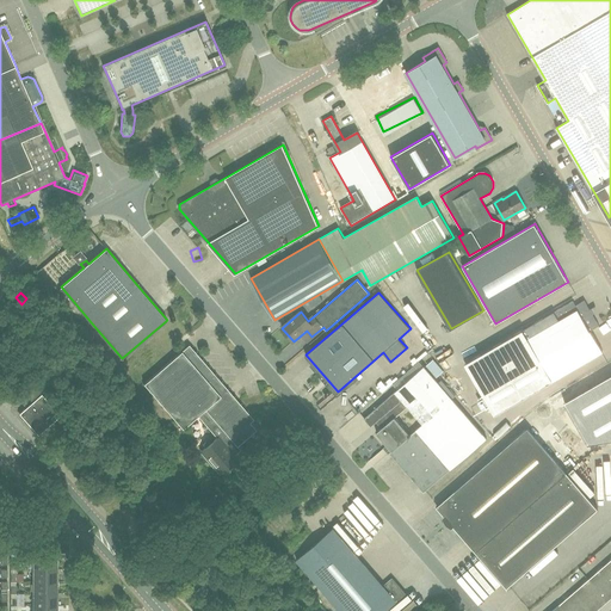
[(165,294),(160,297),(167,308),(172,304),(165,294)]
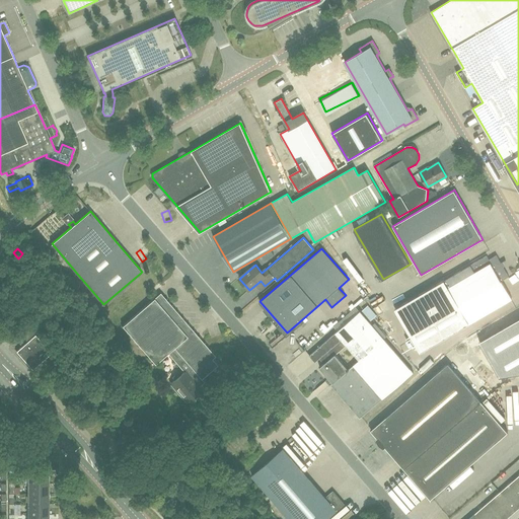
[(421,352),(512,298),(502,281),(509,277),(497,255),(489,260),(487,255),(395,309),(421,352)]
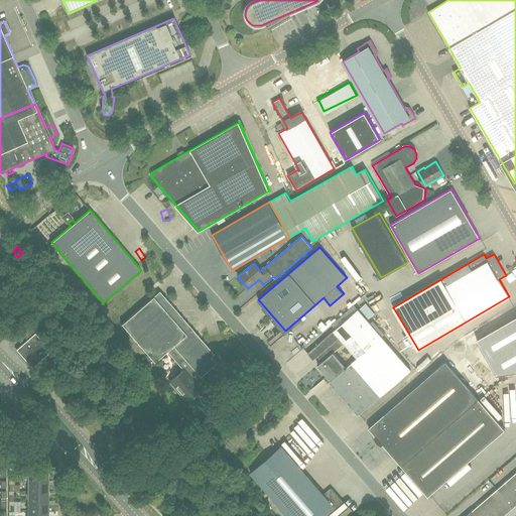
[(153,296),(122,324),(155,362),(167,351),(173,346),(194,368),(192,368),(194,369),(201,377),(217,363),(212,357),(214,355),(165,297),(159,302),(153,296)]
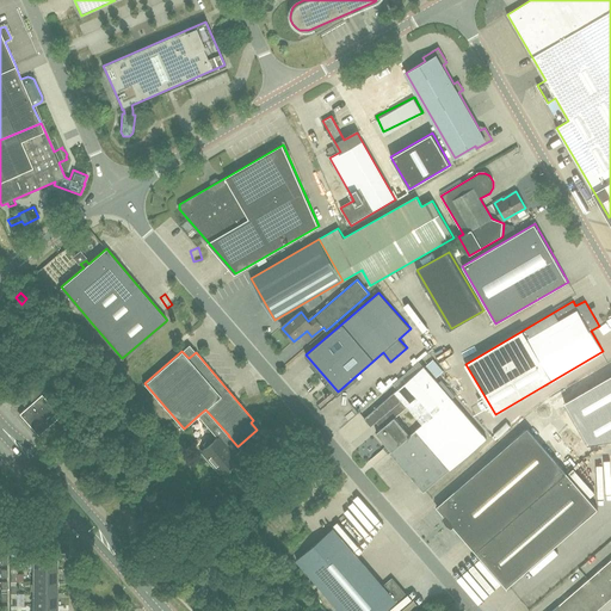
[(389,452),(424,493),(451,469),(485,440),(423,368),(372,411),(381,419),(383,418),(396,406),(402,412),(408,406),(424,424),(411,434),(389,452)]
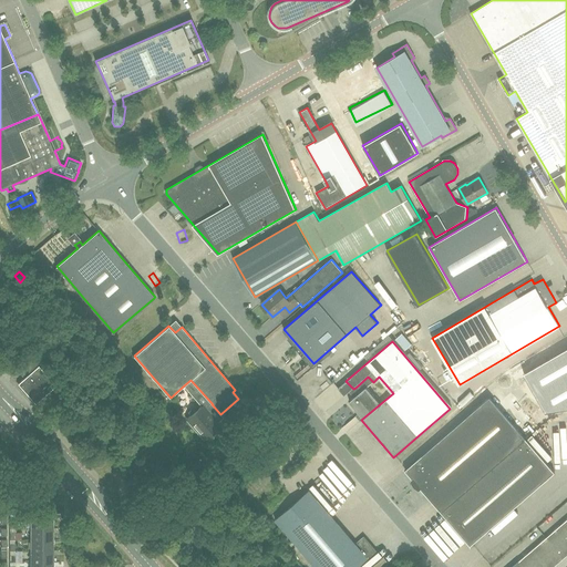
[(566,408),(566,348),(523,373),(546,412),(566,408)]
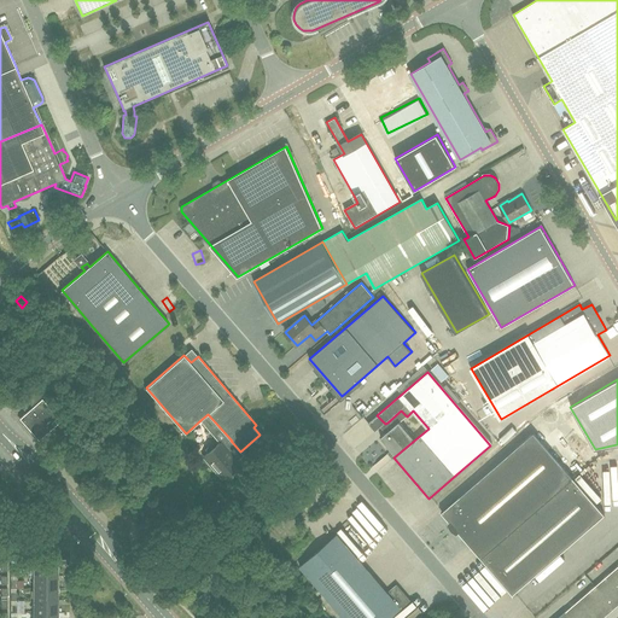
[(40,439),(62,420),(42,398),(21,418),(40,439)]
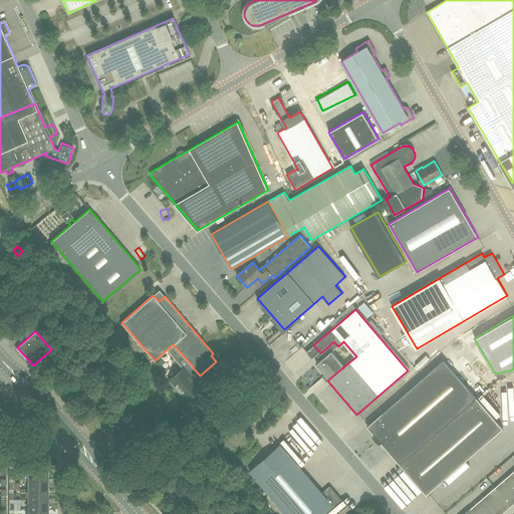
[(327,380),(345,365),(332,350),(338,346),(333,341),(322,351),(326,355),(316,363),(325,374),(323,375),(327,380)]
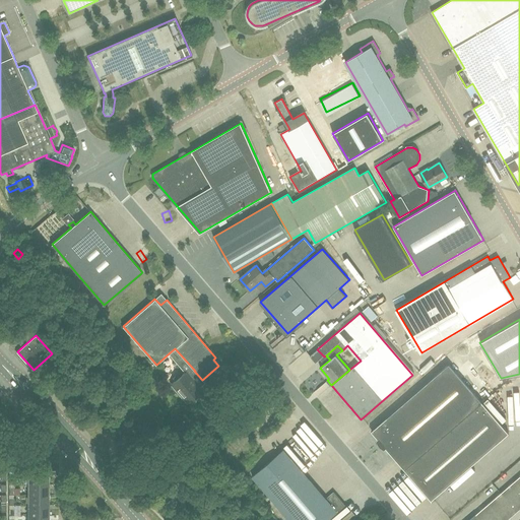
[(175,348),(169,353),(185,373),(172,383),(189,402),(191,400),(198,394),(202,391),(201,391),(199,388),(189,377),(195,372),(194,371),(195,371),(175,348)]
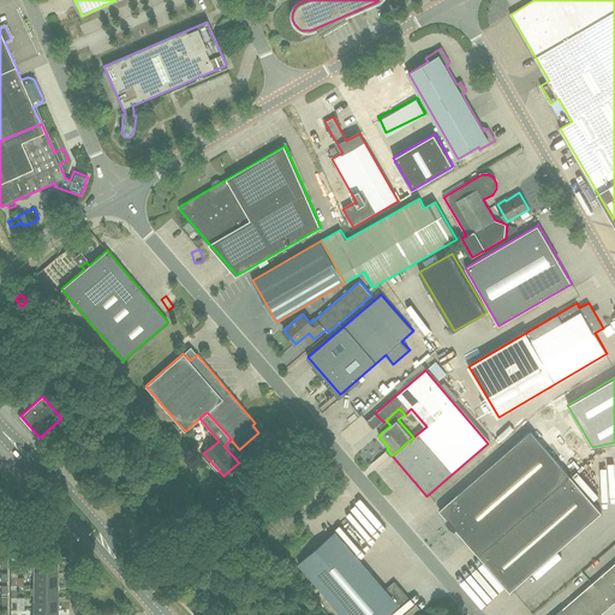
[(479,555),(571,476),(531,430),(440,509),(479,555)]
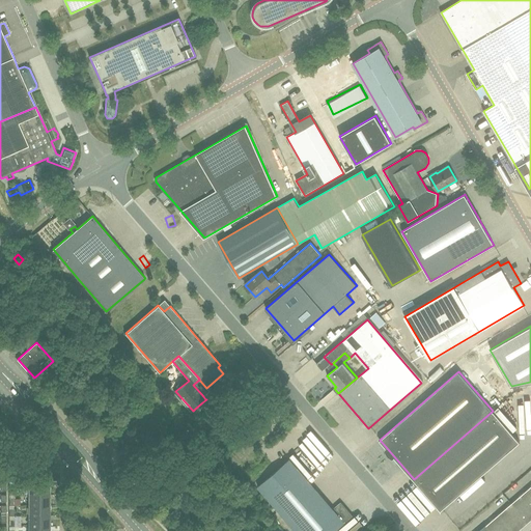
[(520,442),(493,411),(414,479),(441,510),(520,442)]
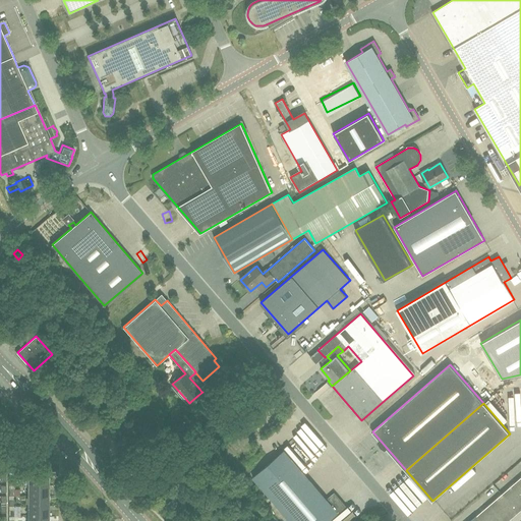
[(268,495),(299,468),(284,451),(253,477),(268,495)]
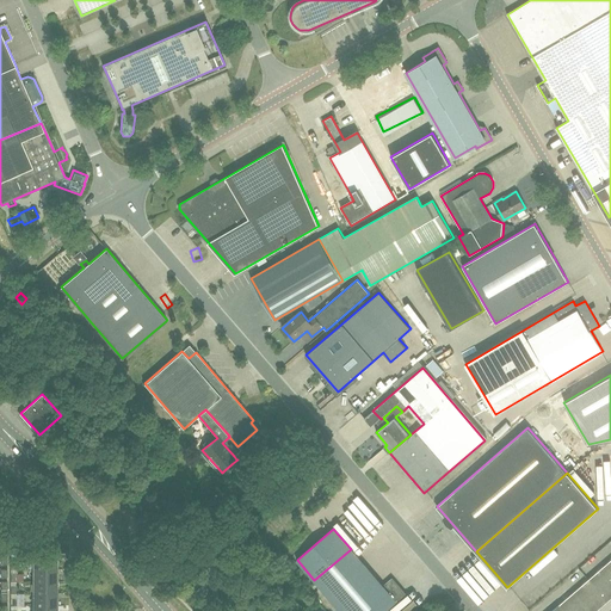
[(351,549),(314,580),(340,610),(384,610),(406,593),(393,578),(383,586),(351,549)]
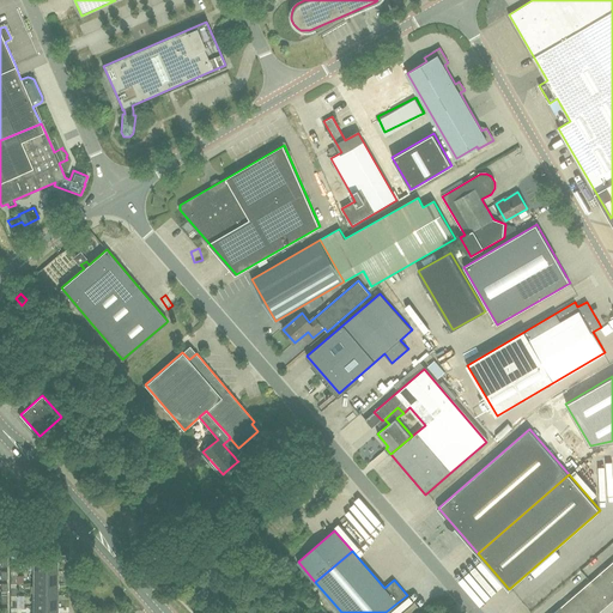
[(34,571),(56,571),(56,559),(34,559),(34,571)]
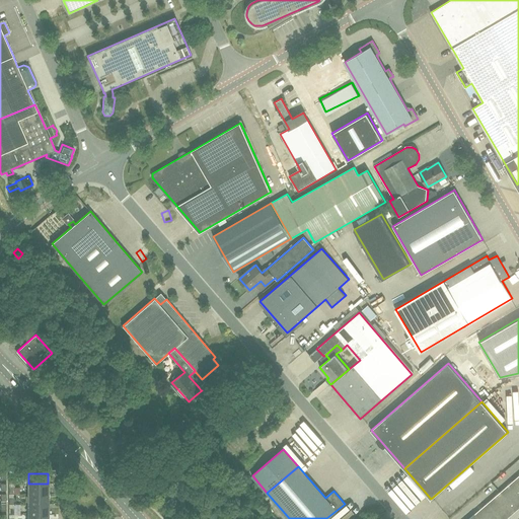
[(508,502),(518,492),(518,489),(512,482),(500,493),(508,502)]
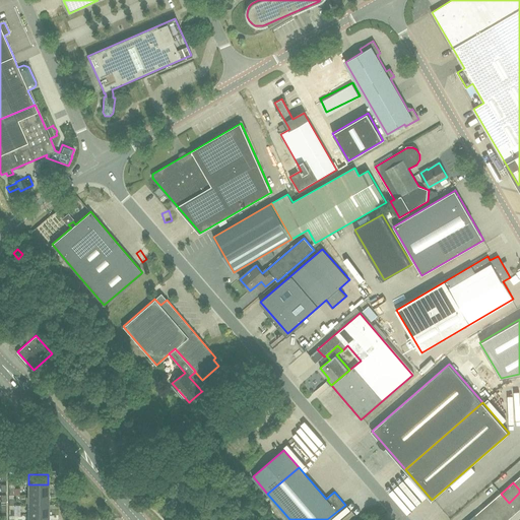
[(28,495),(48,495),(48,484),(28,484),(28,495)]
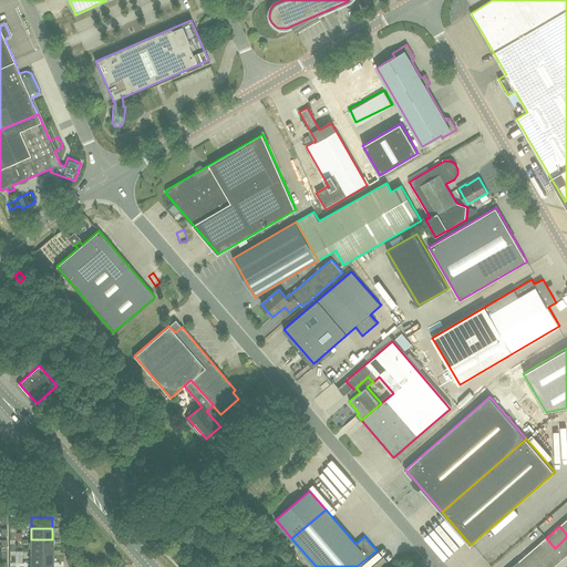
[(564,558),(566,555),(566,537),(555,548),(564,558)]
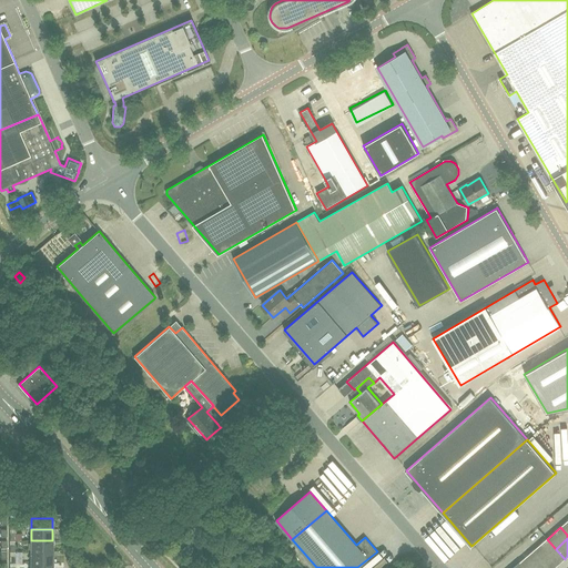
[(543,560),(556,549),(547,539),(534,550),(543,560)]
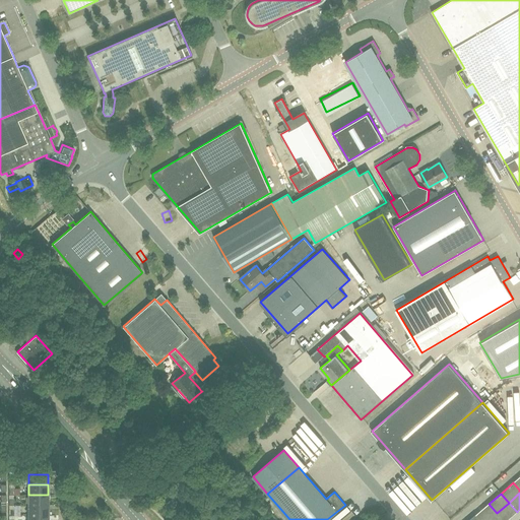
[(28,505),(48,505),(48,495),(28,495),(28,505)]
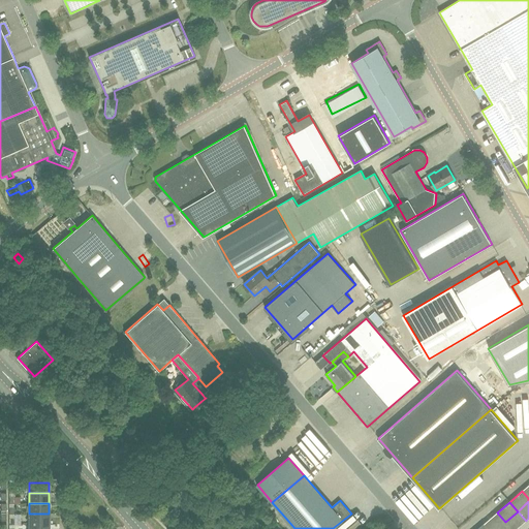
[(510,528),(516,528),(526,521),(518,511),(505,522),(510,528)]
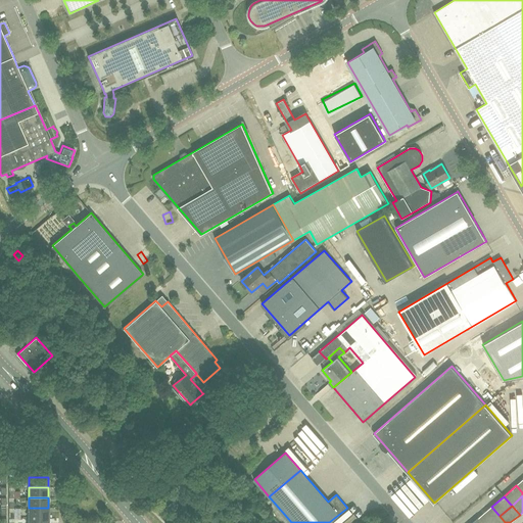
[(493,521),(500,516),(491,507),(485,512),(493,521)]
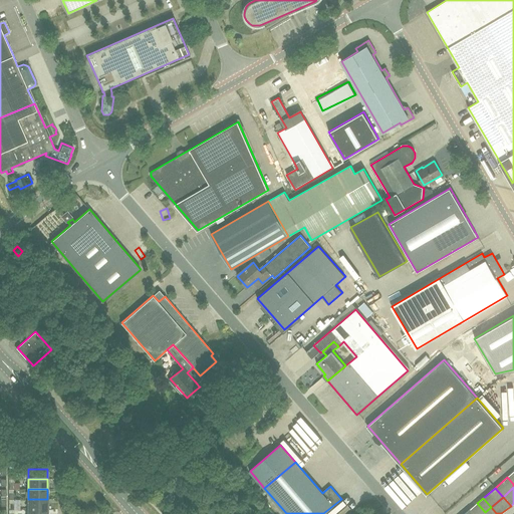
[(28,510),(47,510),(47,499),(28,499),(28,510)]
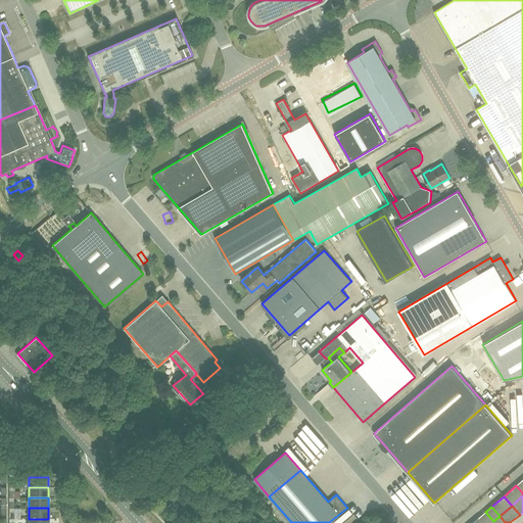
[(483,522),(491,522),(493,521),(485,512),(479,518),(478,517),(476,520),(477,521),(480,518),(483,522)]
